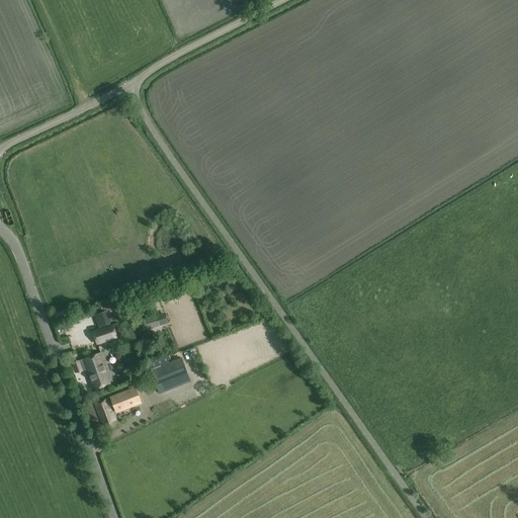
[(85,321),(95,320),(94,307),(78,308),(79,317),(85,316),(85,321)]
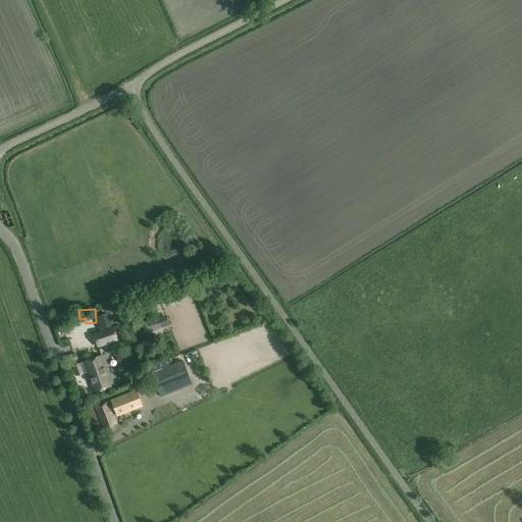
[(58,328),(75,323),(74,317),(64,320),(61,312),(54,314),(58,328)]
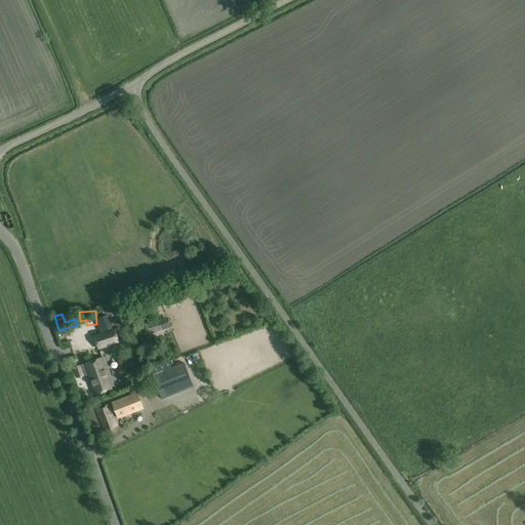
[(111,328),(107,316),(96,319),(101,331),(111,328)]
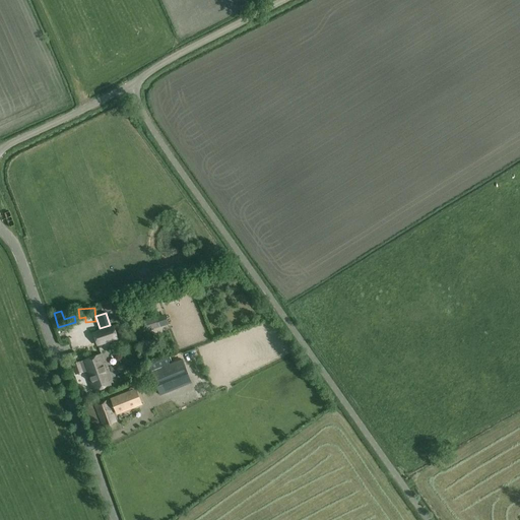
[(146,331),(165,326),(160,316),(143,321),(146,331)]
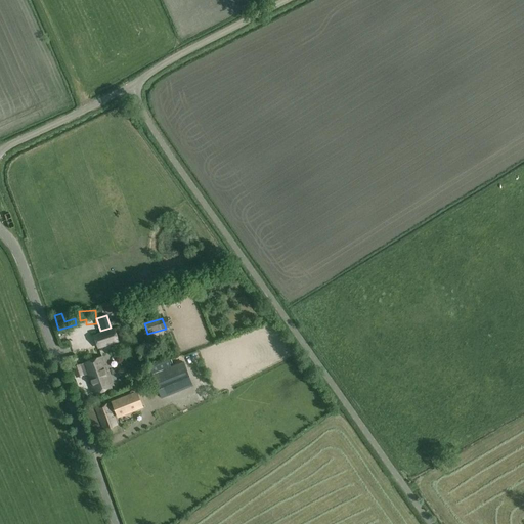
[(98,348),(119,342),(114,328),(94,335),(98,348)]
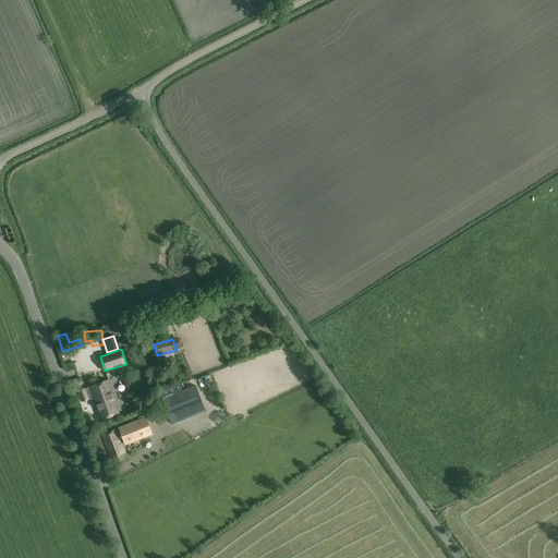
[(121,413),(109,380),(79,391),(82,401),(93,397),(100,420),(121,413)]
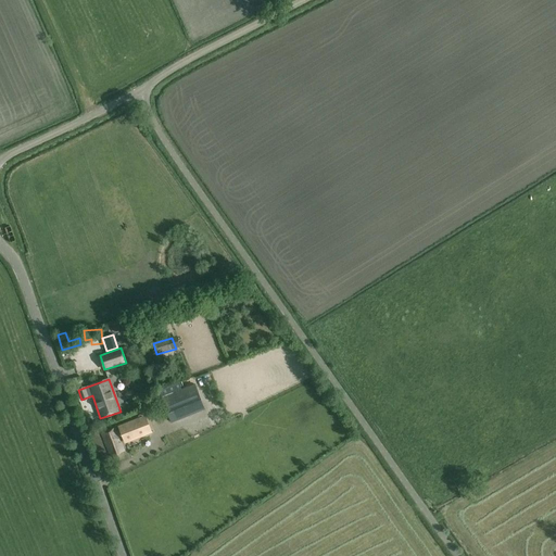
[(162,397),(172,421),(204,409),(194,384),(162,397)]
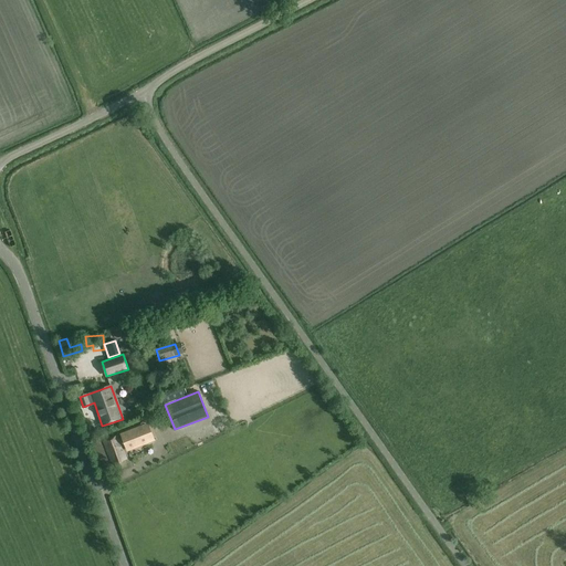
[(125,444),(127,450),(149,441),(143,425),(121,433),(123,438),(125,444)]
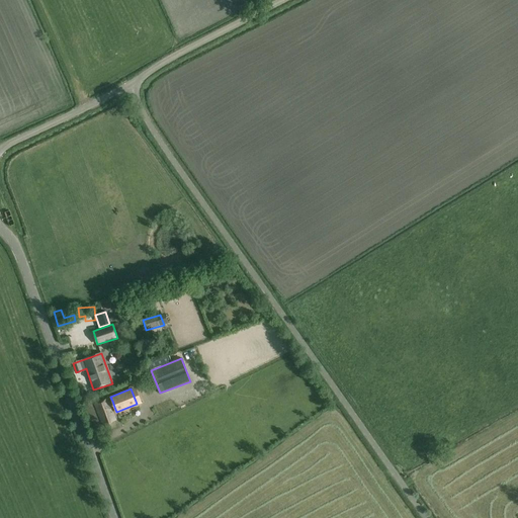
[(111,408),(114,407),(112,401),(108,402),(107,399),(94,404),(103,425),(115,420),(111,408)]
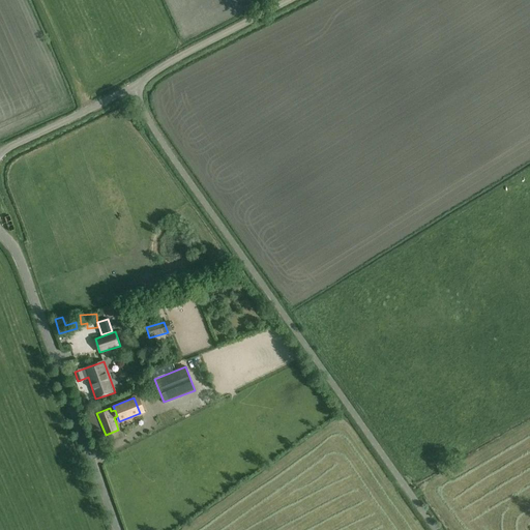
All buildings are outlined.
